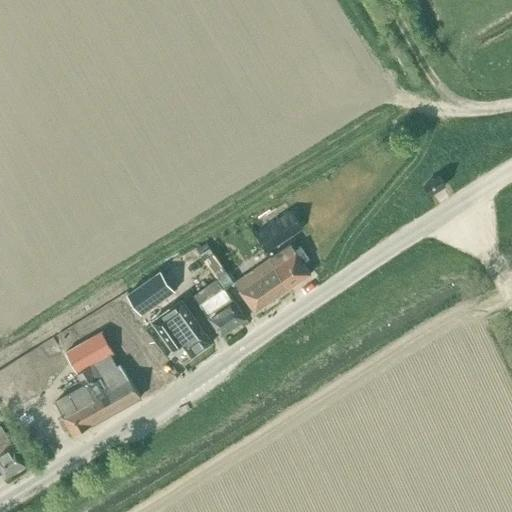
[(429,194),(444,184),(439,175),(423,185),(429,194)]
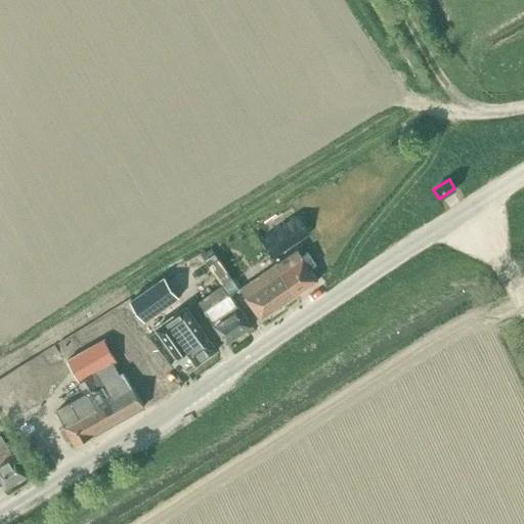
[(309,234),(297,216),(261,238),(273,258),(309,234)]
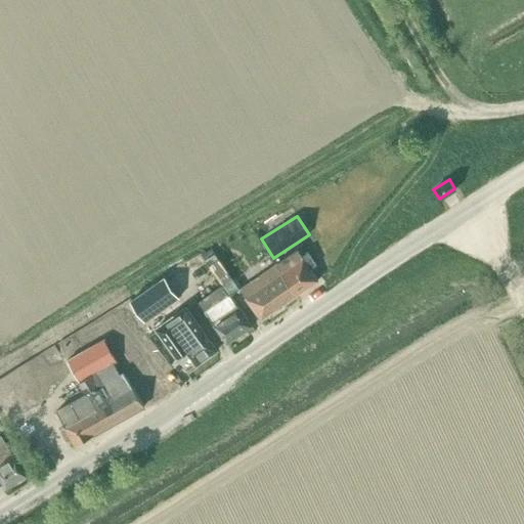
[(298,251),(275,265),(297,296),(318,280),(310,269),(315,266),(307,253),(301,257),(298,251)]
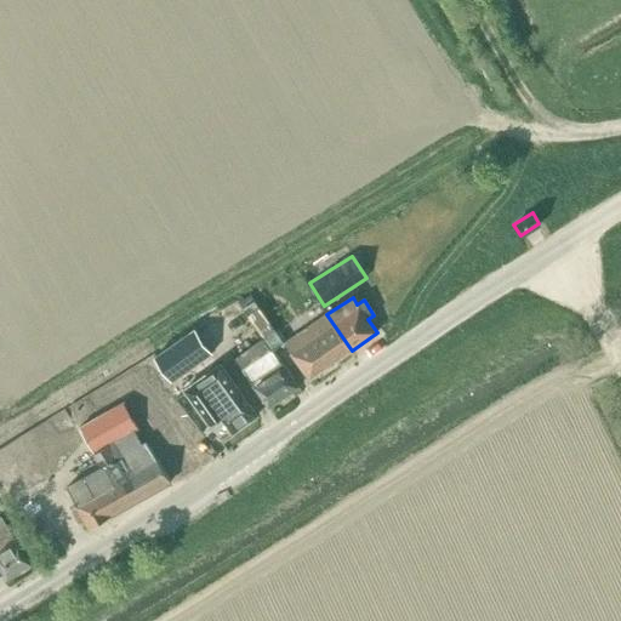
[(297,387),(272,351),(283,343),(260,308),(248,317),(262,339),(234,359),(243,371),(268,408),(297,387)]
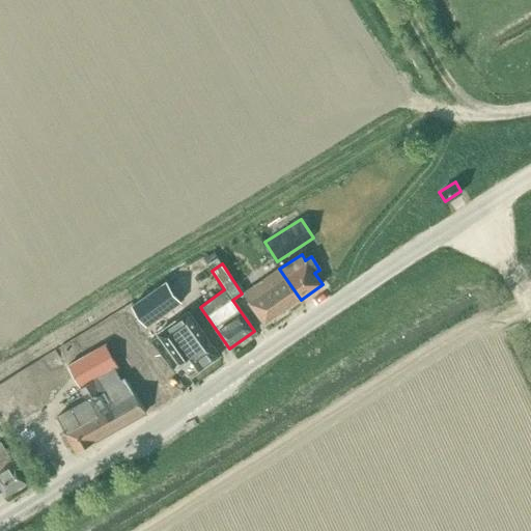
[(279,269),(244,294),(264,325),(301,300),(279,269)]
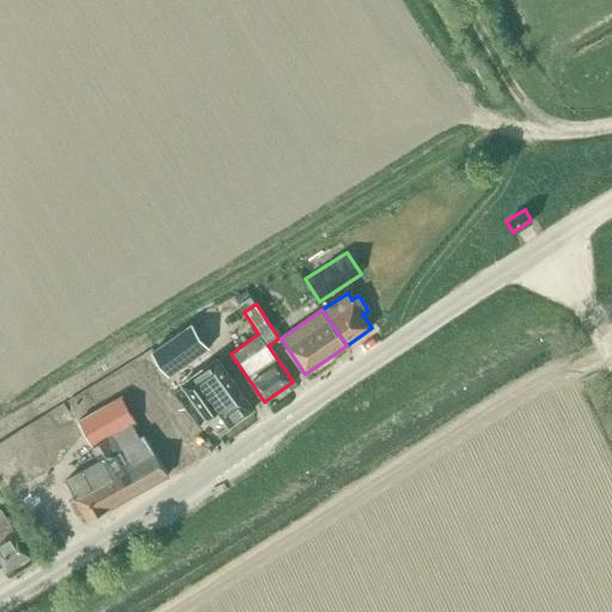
[(209,349),(191,324),(151,353),(169,378),(209,349)]
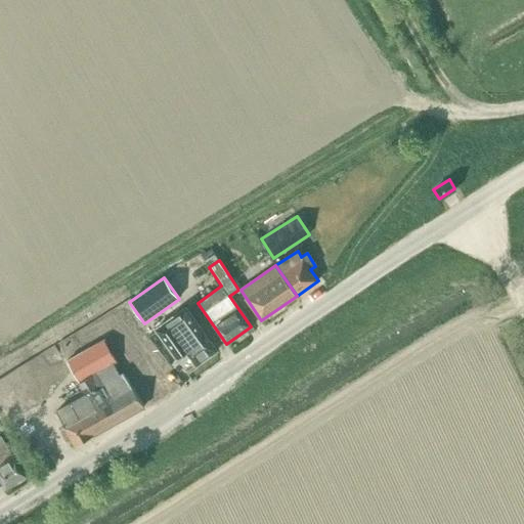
[(216,351),(185,308),(156,329),(176,359),(186,352),(195,365),(216,351)]
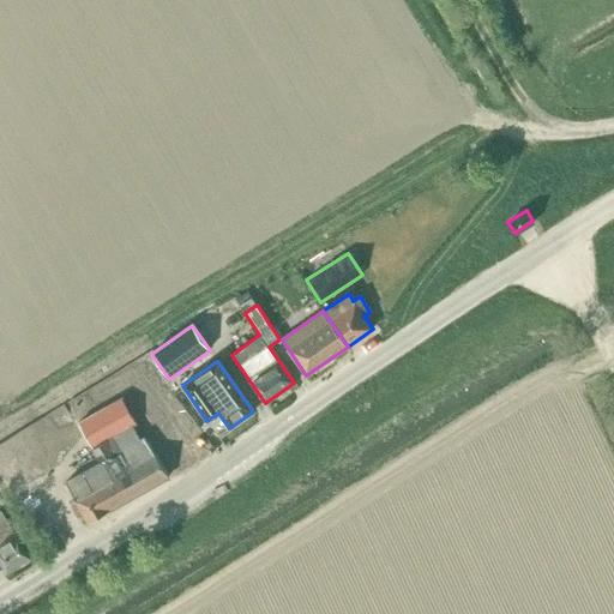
[(86,522),(167,476),(154,455),(145,444),(144,445),(132,426),(137,423),(121,398),(78,423),(92,449),(101,463),(65,482),(74,499),(73,500),(86,522)]
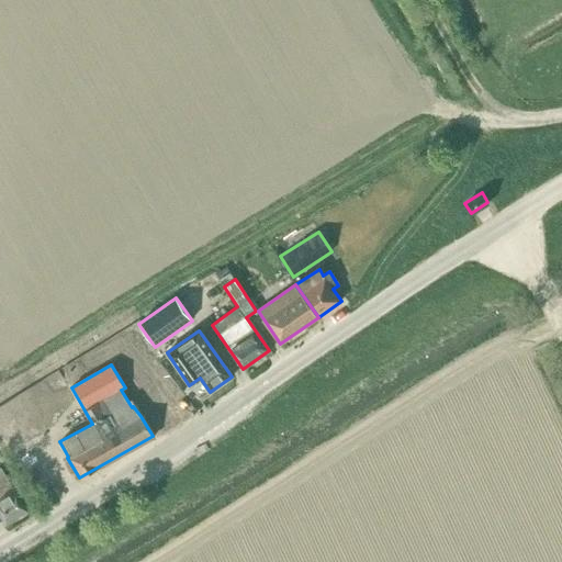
[(0,518),(3,525),(25,512),(0,469),(0,518)]
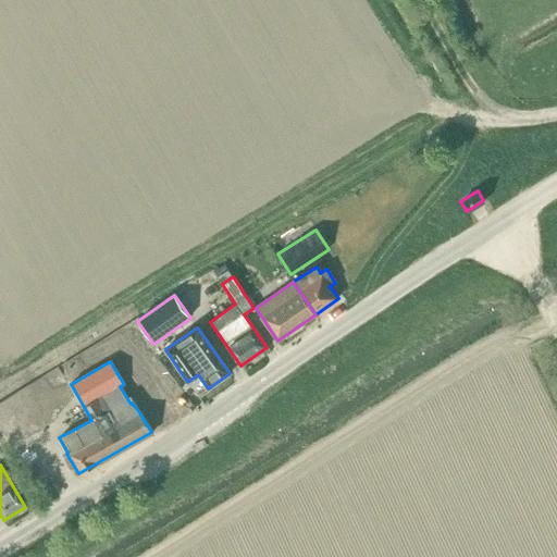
All buildings are outlined.
